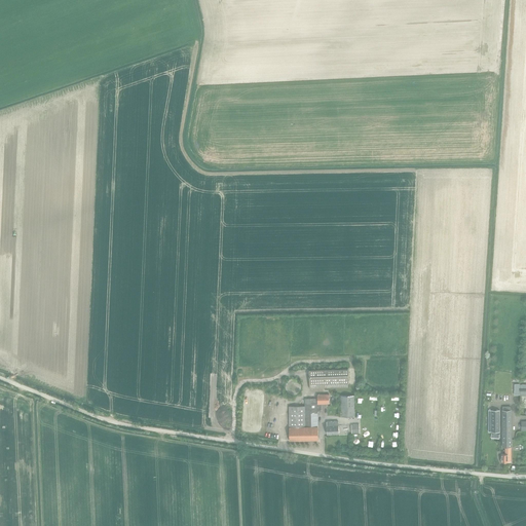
[(309,370),(309,388),(348,387),(347,369),(309,370)]
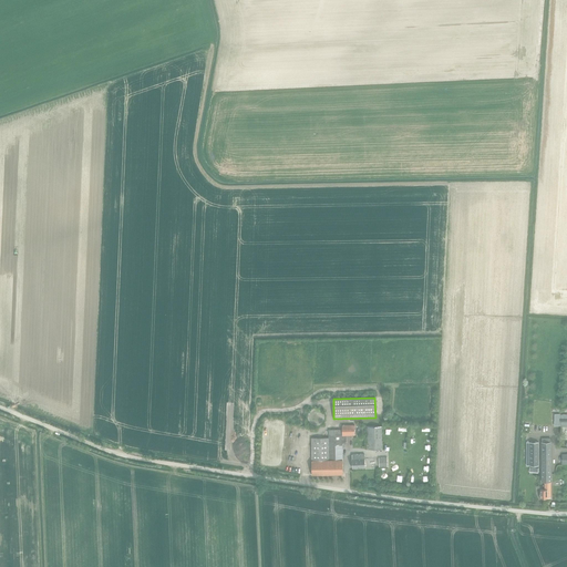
[(342,474),(342,442),(346,442),(346,435),(354,435),(354,425),(341,425),(341,430),(328,430),(328,437),(310,437),(311,475),(342,474)]
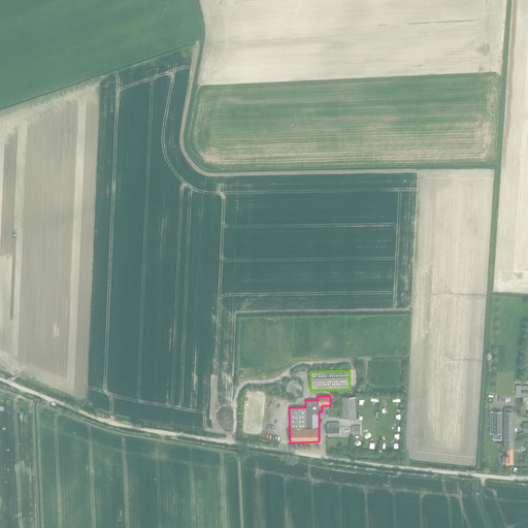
[(341,419),(356,419),(356,397),(341,397),(341,419)]
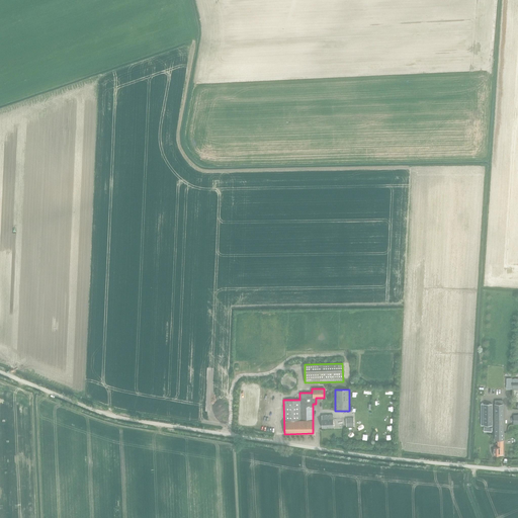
[(492,404),(484,404),(484,425),(492,425),(492,404)]
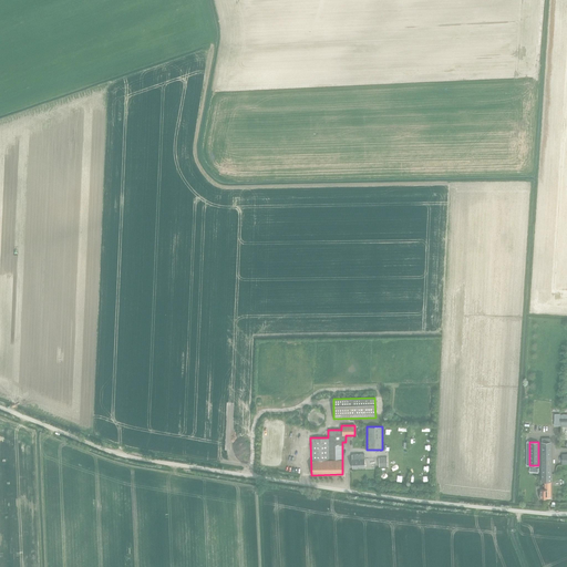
[(545,490),(540,490),(540,498),(547,498),(547,497),(550,497),(550,482),(550,481),(550,442),(545,442),(542,442),(542,482),(545,482),(545,490)]
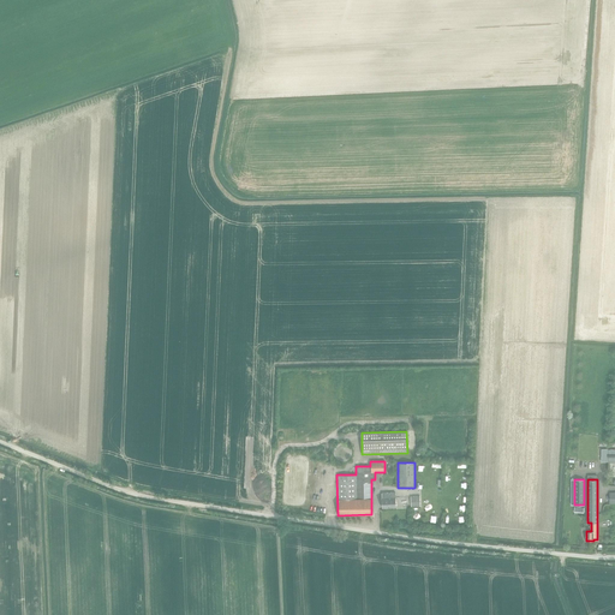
[(382,508),(396,507),(395,493),(383,494),(383,497),(382,497),(382,508)]
